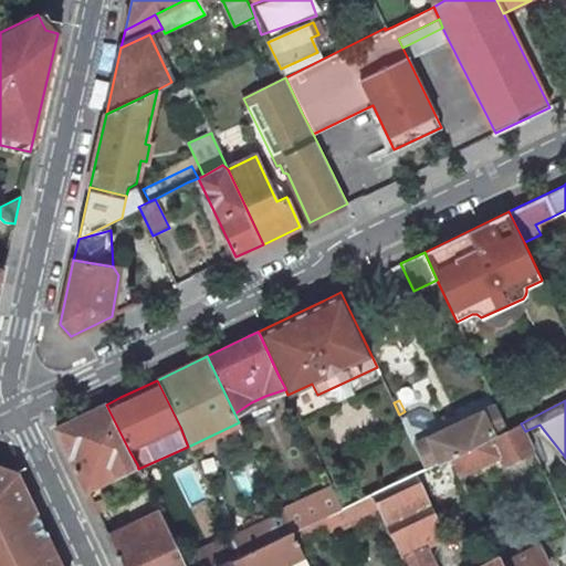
[(507,430),(495,404),(482,410),(426,437),(427,437),(413,443),(426,469),(451,457),(507,430)]
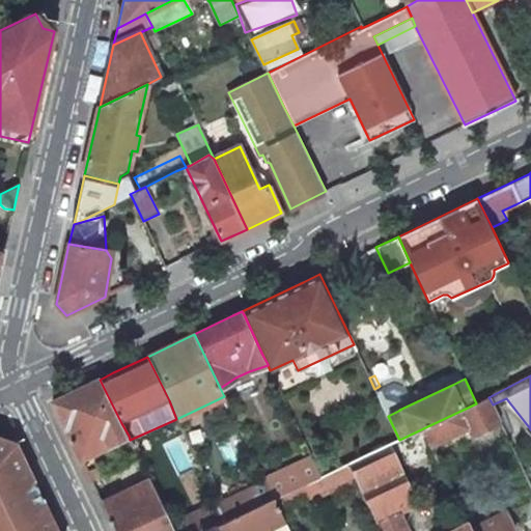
[(80,459),(129,436),(121,423),(100,380),(53,401),(80,459)]
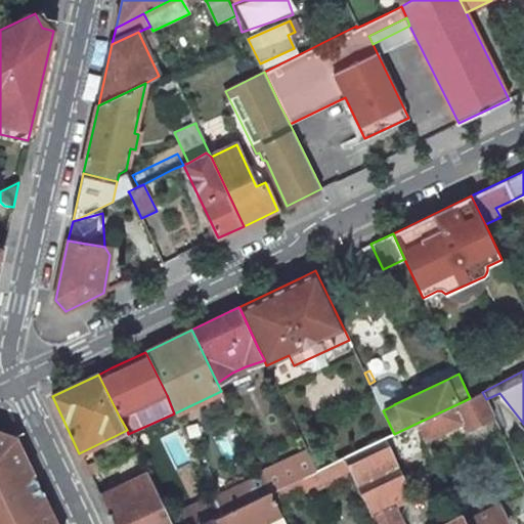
[(465,429),(493,416),(486,399),(482,392),(470,398),(418,423),(426,439),(462,422),(465,429)]
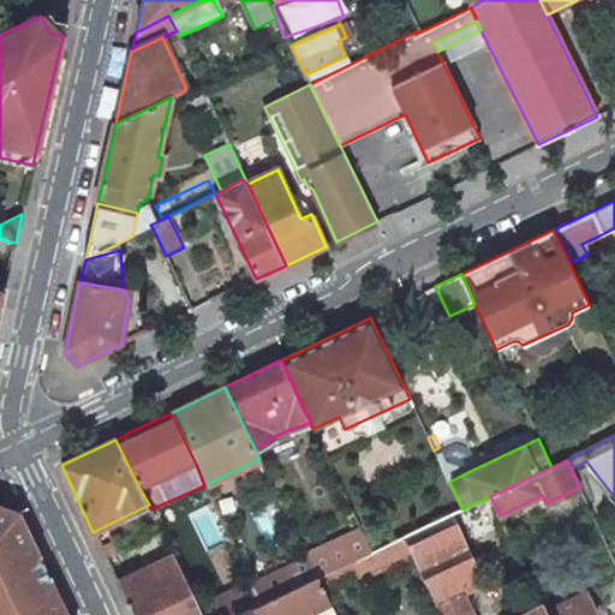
[(0,506),(0,611),(53,586),(17,511),(0,506)]
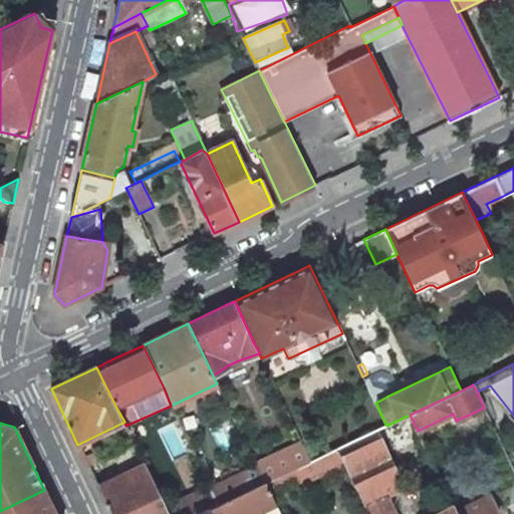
[(387,495),(405,487),(378,430),(337,449),(343,463),(364,507),(387,495)]
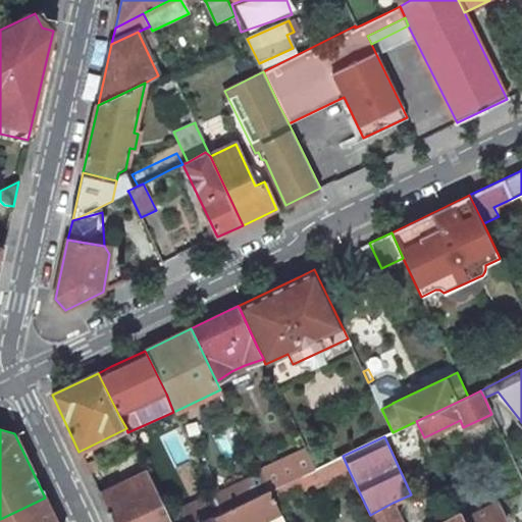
[(306,449),(259,470),(261,474),(268,490),(301,475),(315,469),(306,450),(306,449)]
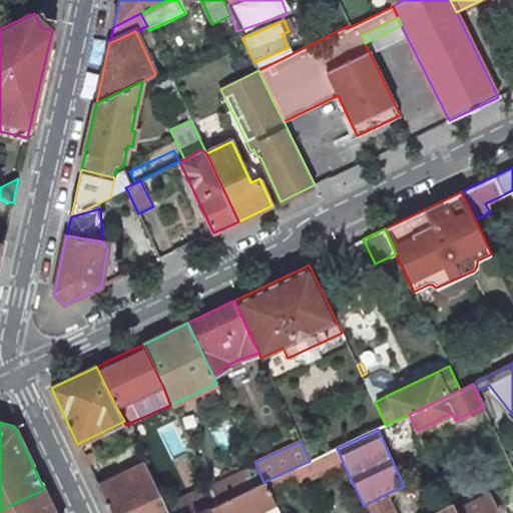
[(436,444),(426,449),(441,481),(451,476),(436,444)]
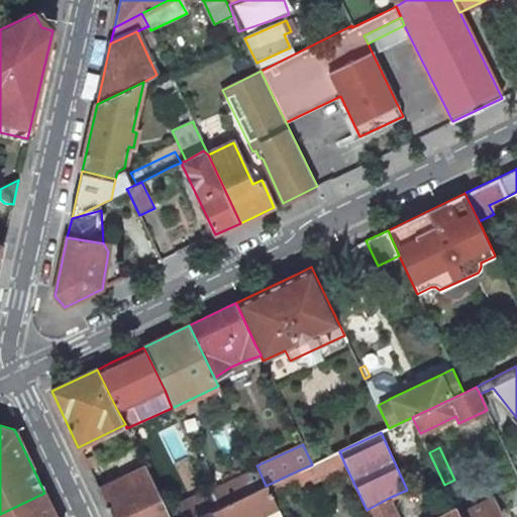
[(312,464),(298,471),(304,485),(345,466),(339,451),(312,464)]
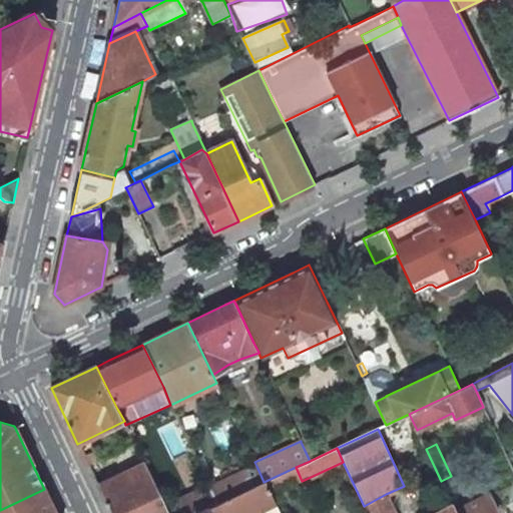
[(144,464),(97,486),(110,512),(167,512),(164,506),(144,464)]
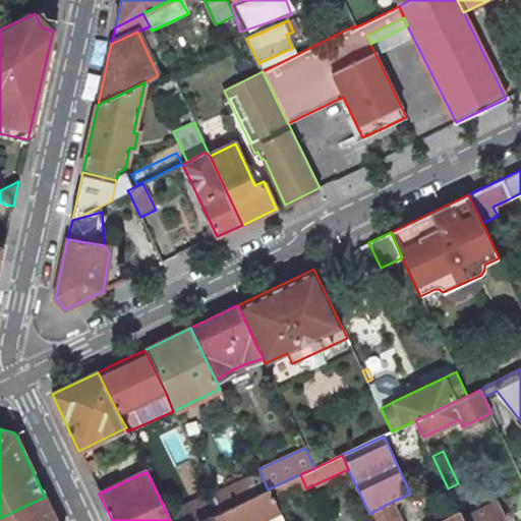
[(212,475),(206,478),(213,494),(214,496),(222,512),(268,489),(261,473),(220,493),(212,475)]
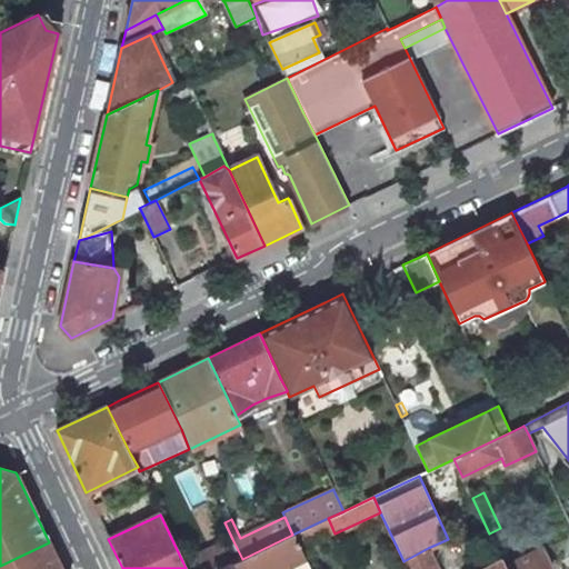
[(310,568),(299,548),(292,535),(242,559),(220,568),(310,568)]
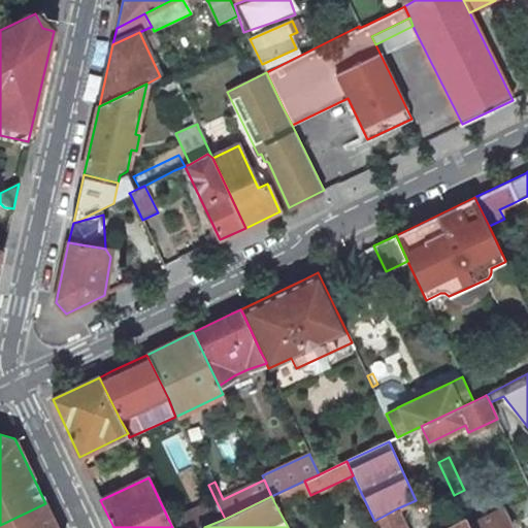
[(216,500),(169,521),(172,527),(204,527),(225,519),(217,502),(216,500)]
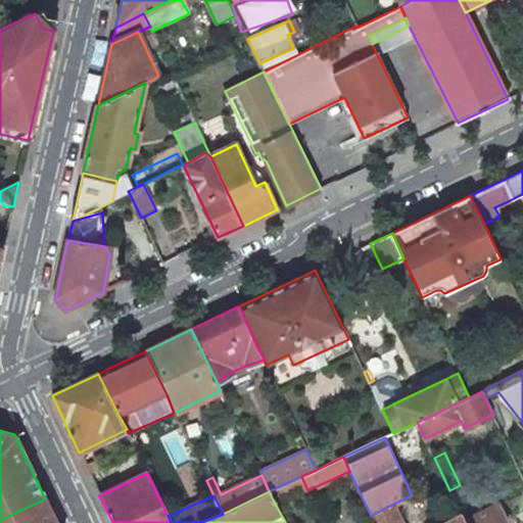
[(0,522),(56,522),(48,505),(45,498),(0,520),(0,522)]
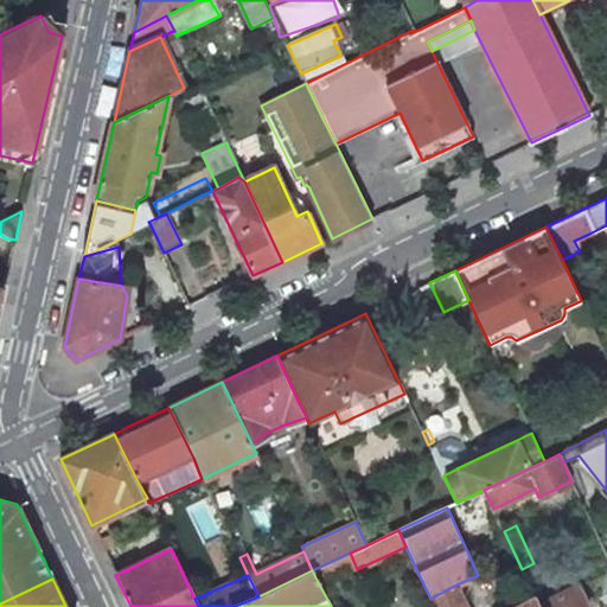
[(466,606),(457,585),(430,599),(434,606),(466,606)]
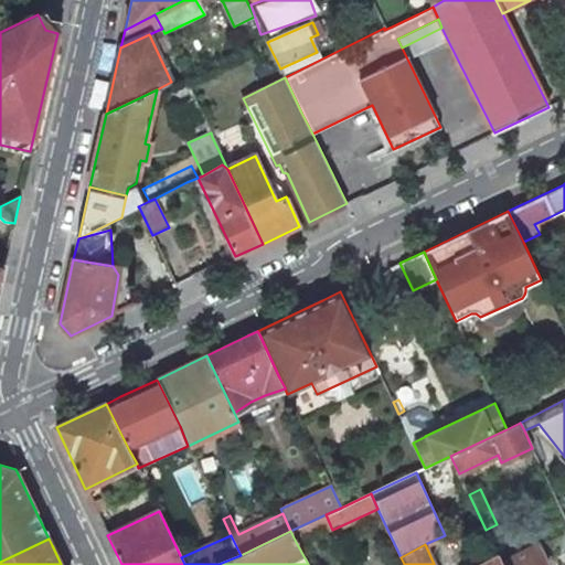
[(547,564),(537,545),(501,564),(547,564)]
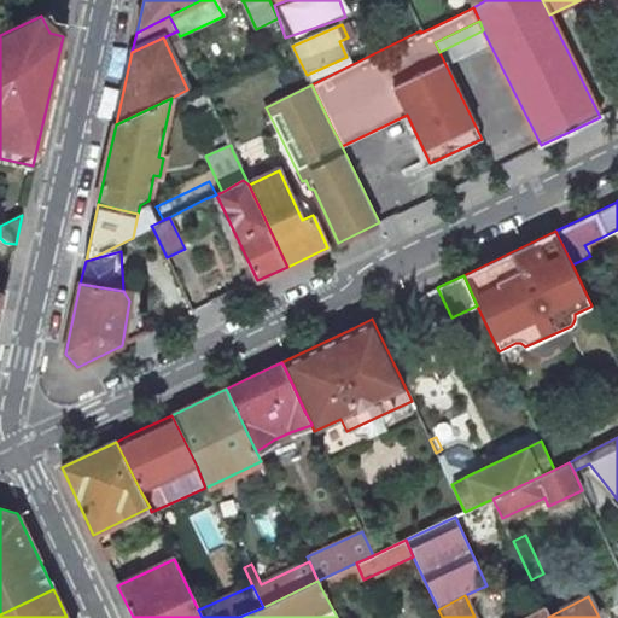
[(522,617),(548,617),(544,607),(522,617)]
